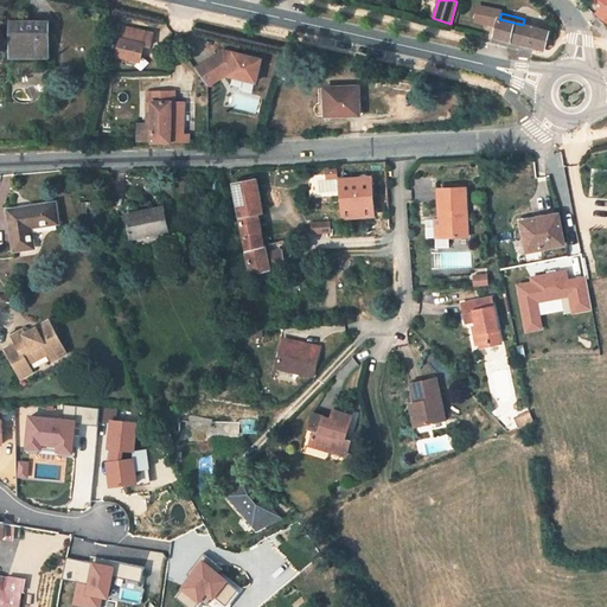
[(523,25),(499,19),(494,37),(543,50),(548,31),(523,25)]
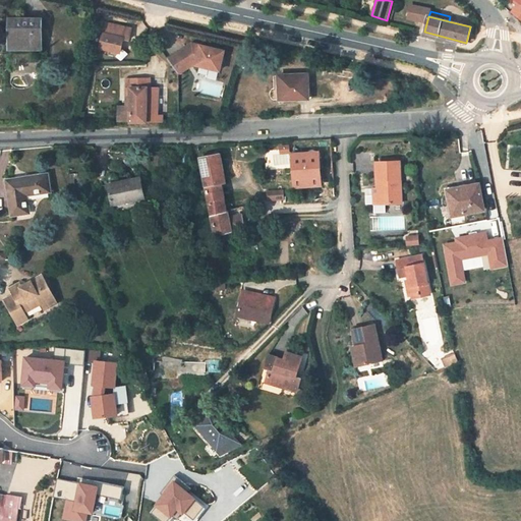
[(41,18),(9,18),(9,47),(41,47),(41,18)]
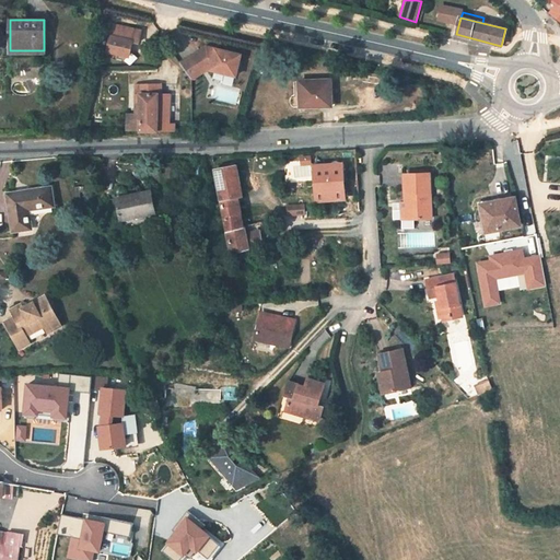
[(141,32),(114,25),(107,51),(130,57),(133,42),(139,43),(141,32)]
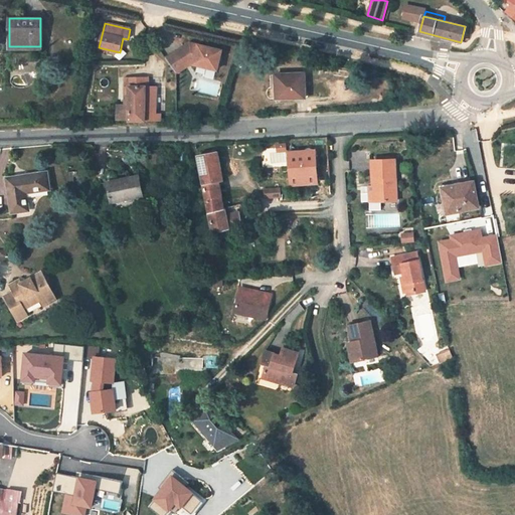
[(189,43),(182,48),(184,50),(189,50),(188,56),(195,57),(194,62),(193,64),(217,69),(221,51),(189,43)]
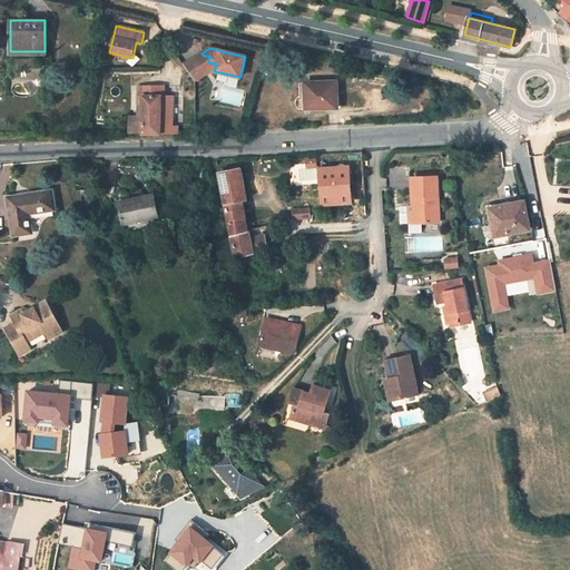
[(202,53),(193,59),(204,76),(214,69),(215,69),(216,64),(208,62),(209,56),(204,56),(202,53)]
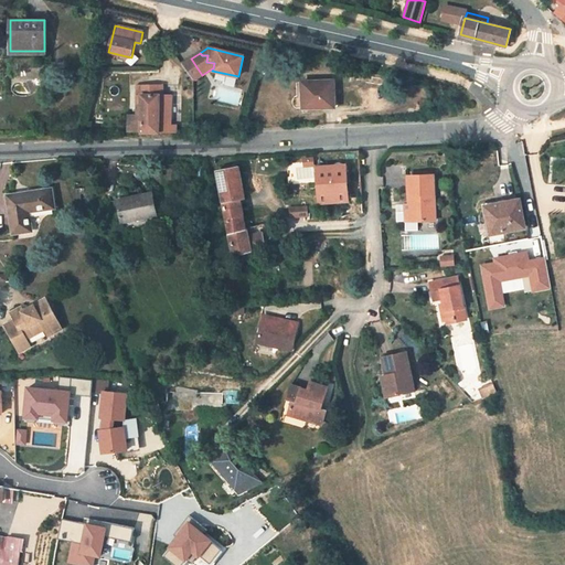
[(202,75),(191,59),(181,64),(193,81),(202,75)]
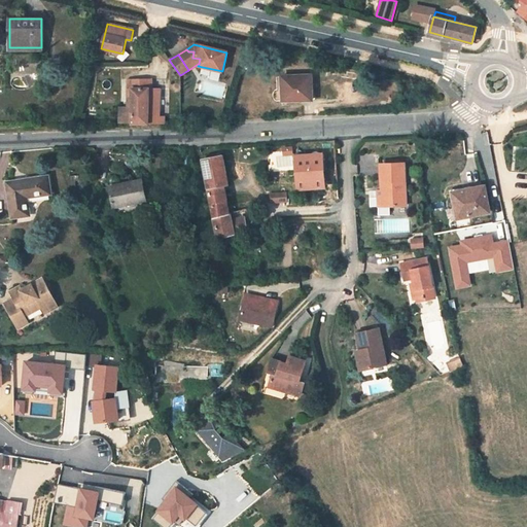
[(311,75),(281,76),(282,90),(286,90),(287,100),(312,99),(311,75)]
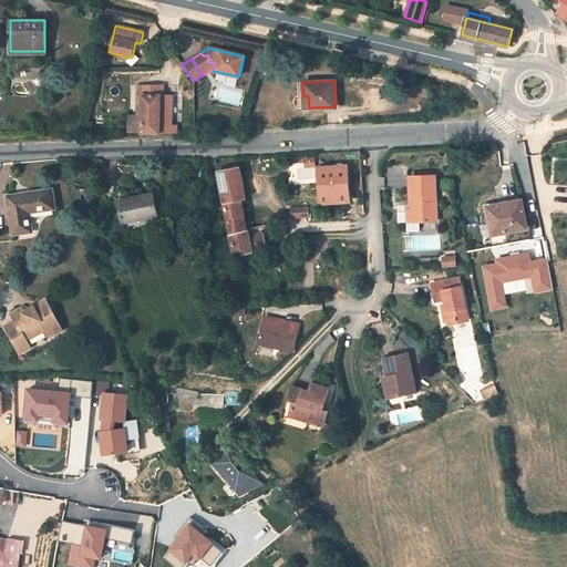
[(172,105),(163,105),(162,96),(162,84),(135,85),(136,95),(142,95),(143,134),(172,133),(172,126),(172,105)]
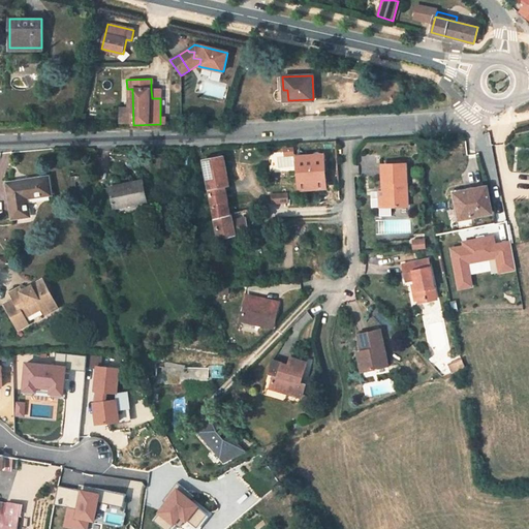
[(160,98),(160,89),(151,90),(152,98),(160,98)]
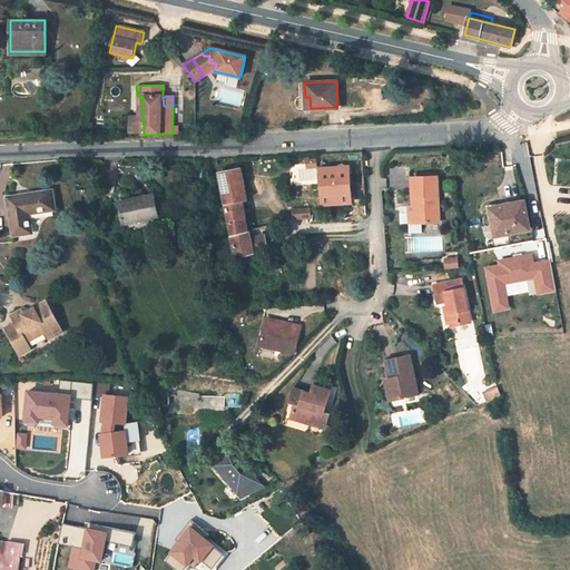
[(318,180),(317,157),(306,158),(306,168),(292,168),(292,183),(318,180)]
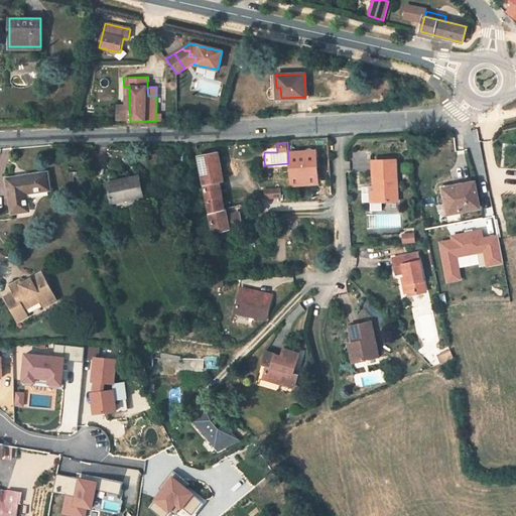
[(318,148),(289,149),(290,178),(319,176),(318,148)]
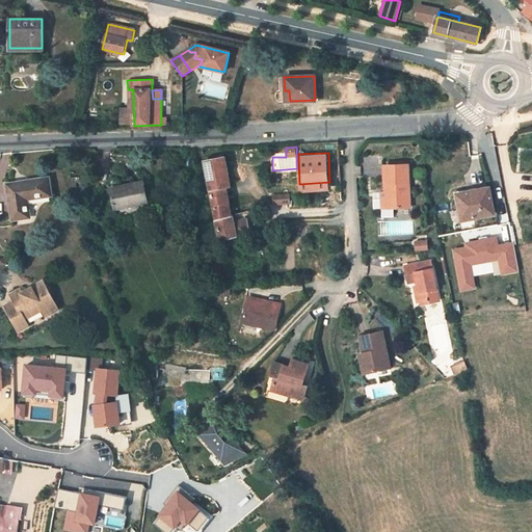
[(227,188),(222,165),(227,164),(225,157),(205,161),(213,206),(229,201),(228,197),(227,188)]
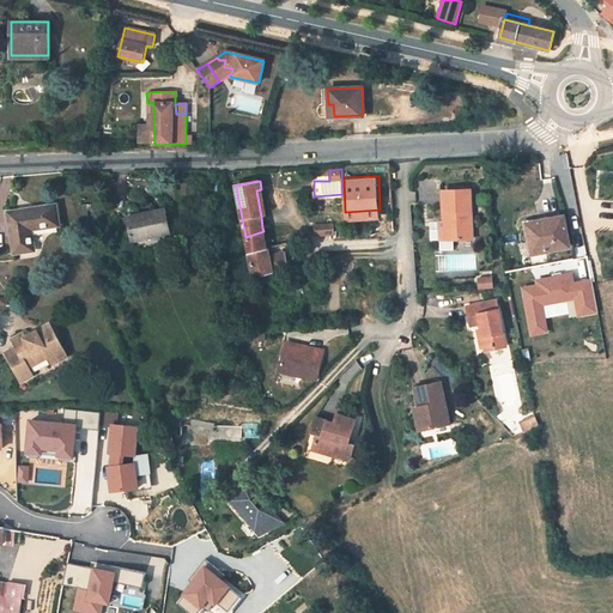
[(313,194),(313,183),(303,184),(303,194),(313,194)]
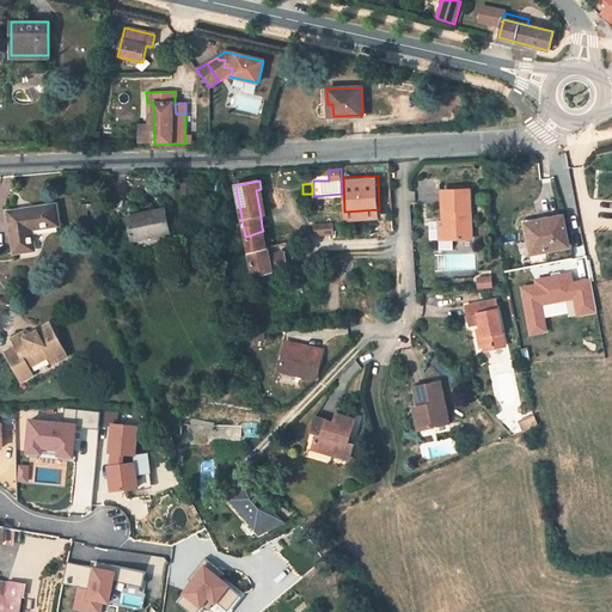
[(265,215),(261,189),(256,190),(261,216),(265,215)]
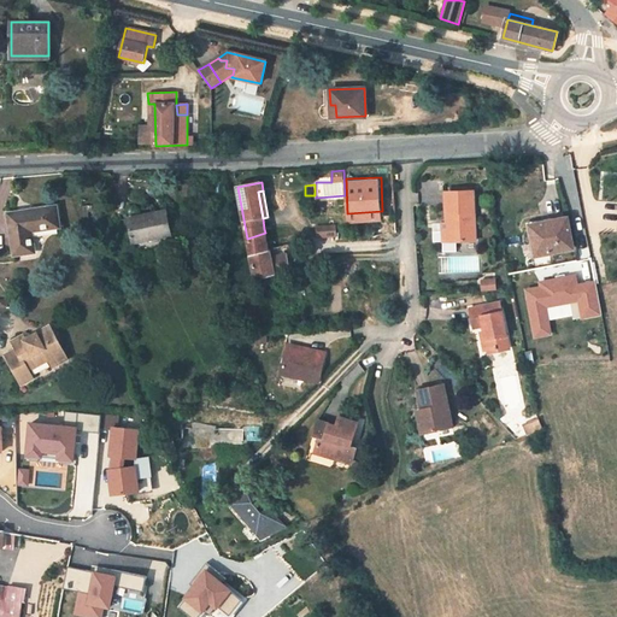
[(476,240),(474,192),(446,192),(448,225),(444,225),(445,241),(462,241),(476,240)]
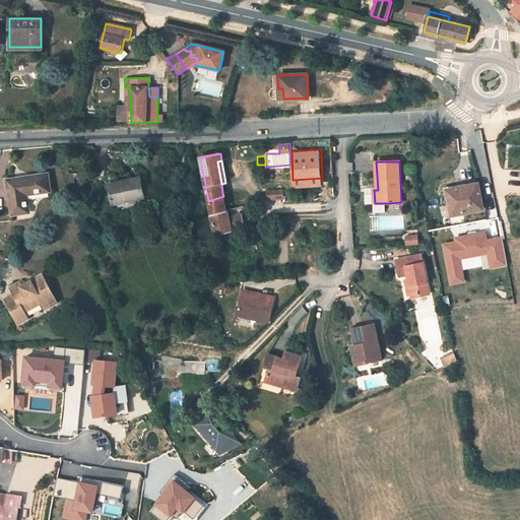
[(51,191),(48,174),(7,180),(11,215),(29,212),(27,195),(51,191)]
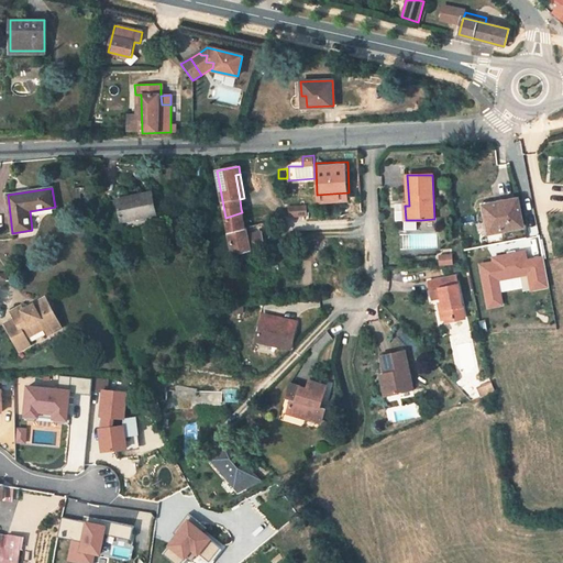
[(156,213),(152,192),(119,200),(122,221),(156,213)]
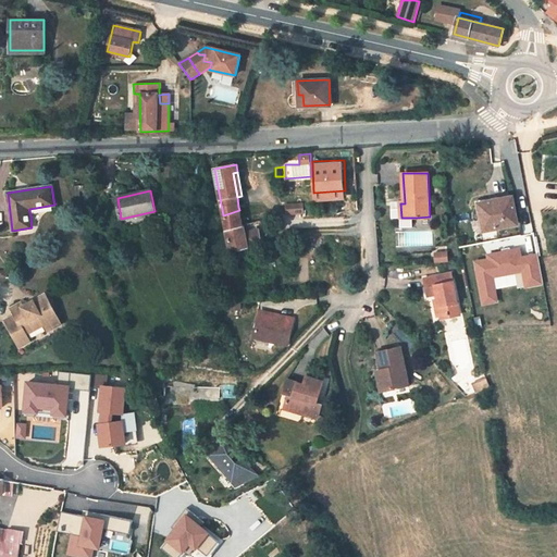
[(518,224),(512,197),(478,203),(484,231),(518,224)]
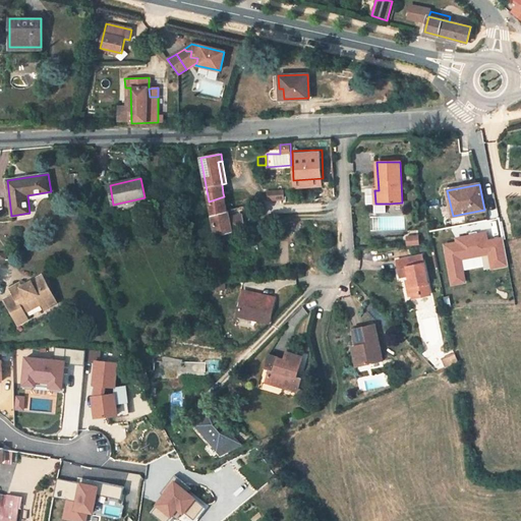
[(145,197),(113,205),(115,214),(151,207),(149,196),(145,197)]
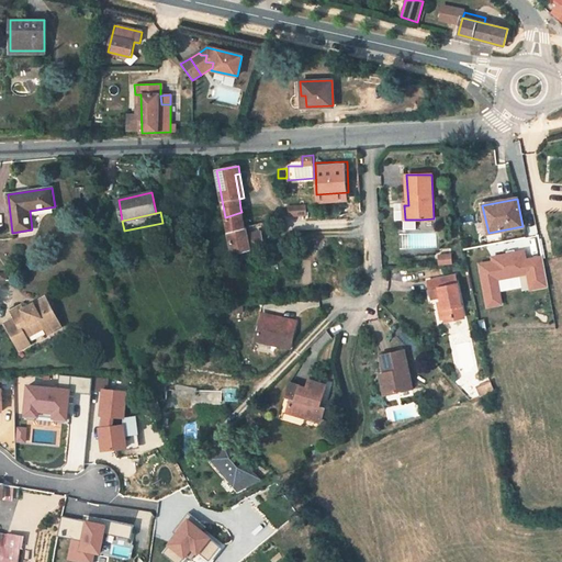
[(225,217),(233,254),(251,249),(263,246),(260,232),(246,234),(242,212),(225,217)]
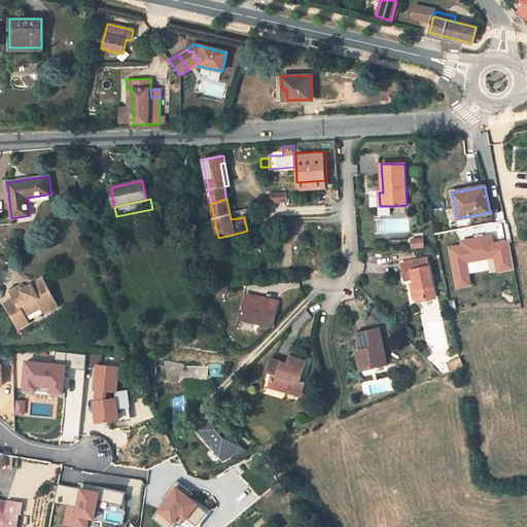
[(237,237),(236,234),(218,238),(220,242),(237,237)]
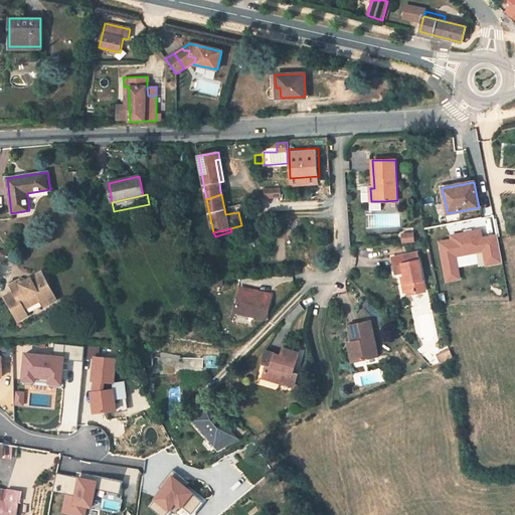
[(413,232),(401,233),(402,242),(414,241),(413,232)]
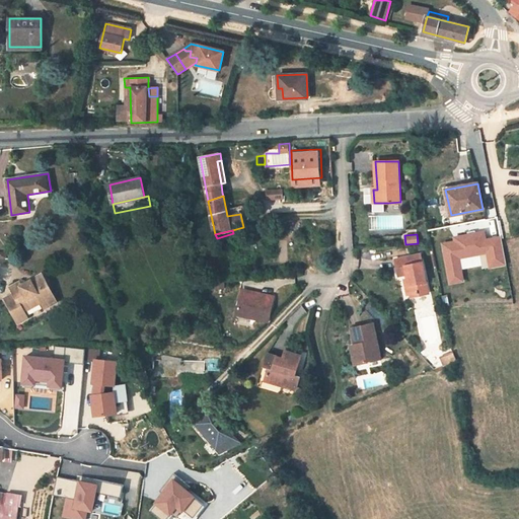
[(428,294),(421,254),(394,261),(397,276),(403,274),(406,274),(409,279),(405,280),(409,294),(412,293),(419,292),(420,295),(428,294)]
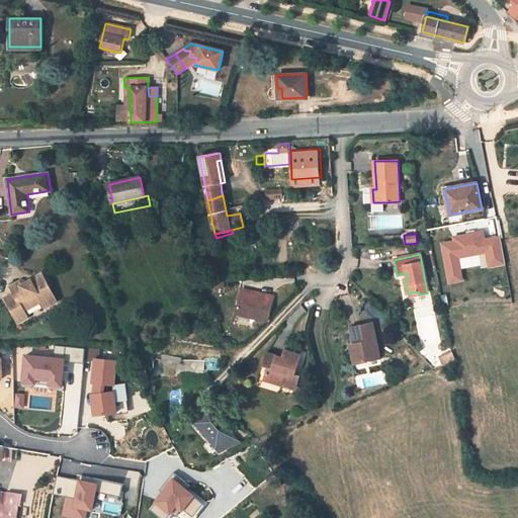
[(57,301),(42,273),(26,282),(28,285),(23,288),(21,284),(19,280),(9,286),(13,292),(5,296),(16,319),(26,314),(24,311),(42,300),(46,307),(57,301)]
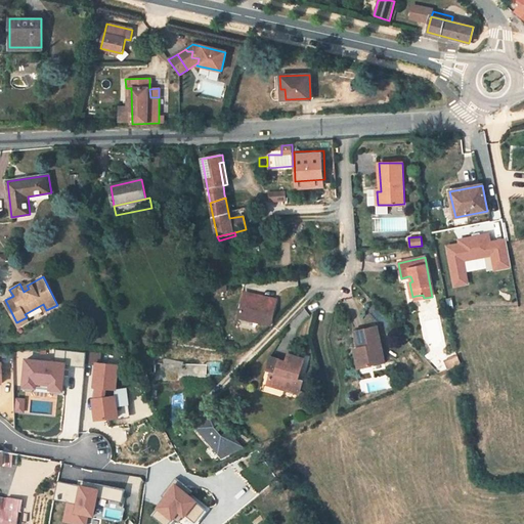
[(454,301),(451,287),(445,288),(448,302),(454,301)]
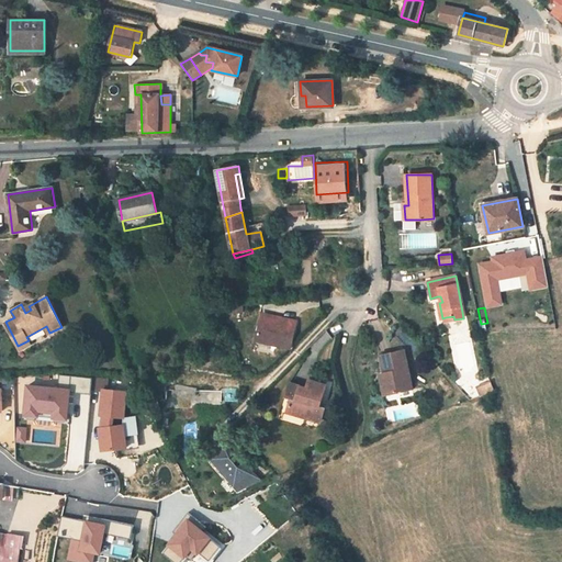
[(256,340),(291,348),(296,322),(284,319),(283,323),(261,317),(256,340)]
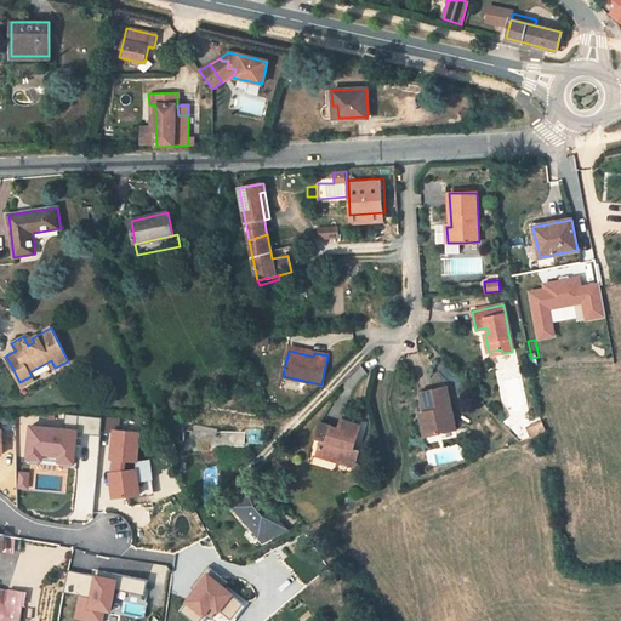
[(32,376),(20,382),(22,387),(34,380),(32,376)]
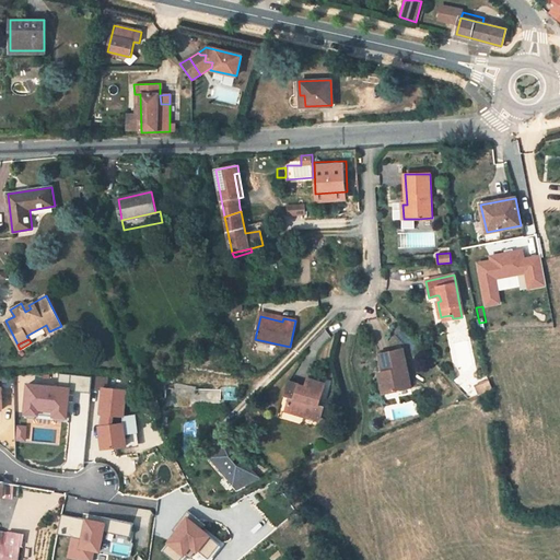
[(410,386),(401,349),(380,354),(384,372),(388,392),(410,386)]
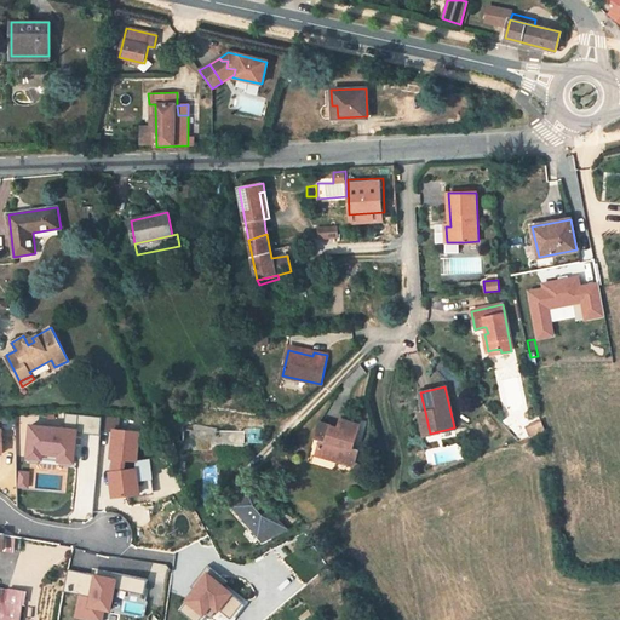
[(424,436),(430,434),(425,412),(419,414),(424,436)]
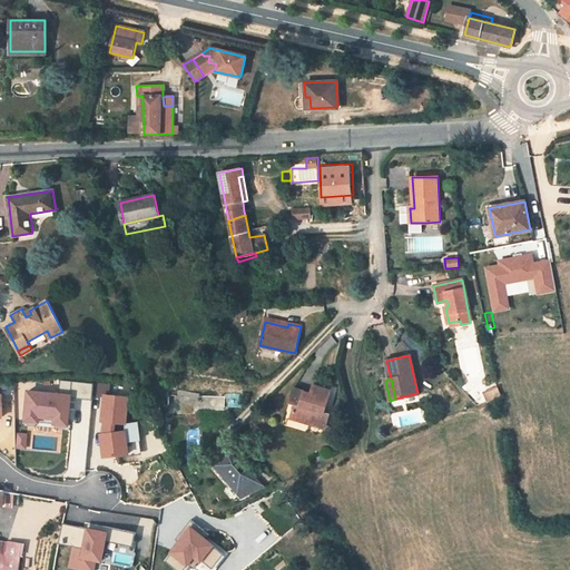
[(91,397),(92,382),(72,381),(72,389),(81,390),(81,397),(91,397)]
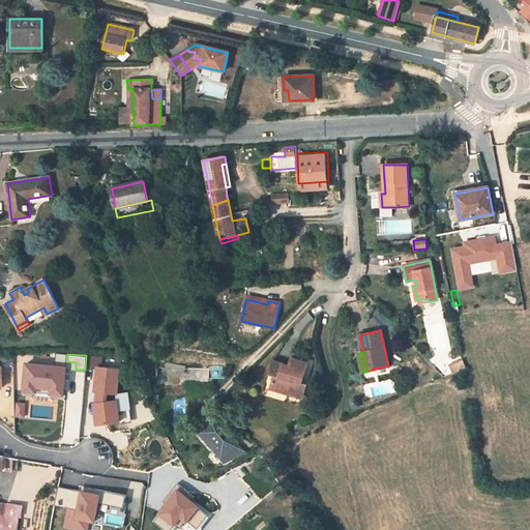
[(289,365),(273,361),(269,374),(273,376),(270,388),(289,393),(290,392),(302,396),(306,385),(301,384),(307,362),(291,357),(289,365)]
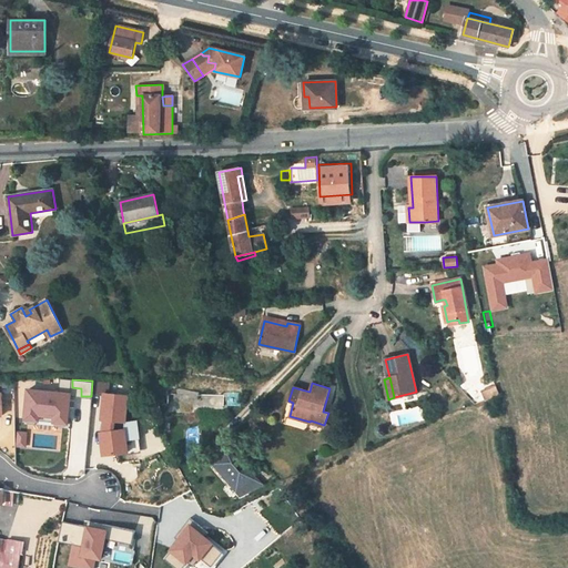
[(72,393),(27,387),(23,419),(40,422),(40,414),(54,416),(53,423),(69,425),(72,393)]
